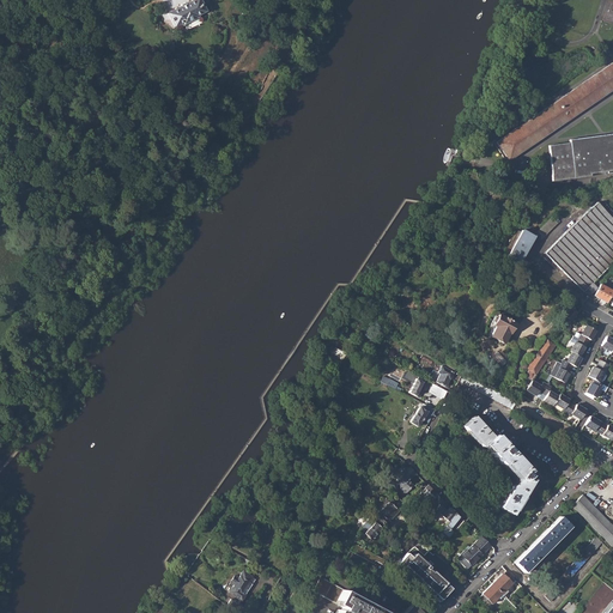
[(200,0),(194,0),(168,13),(175,28),(183,23),(184,24),(199,17),(199,16),(207,11),(206,10),(200,0)]
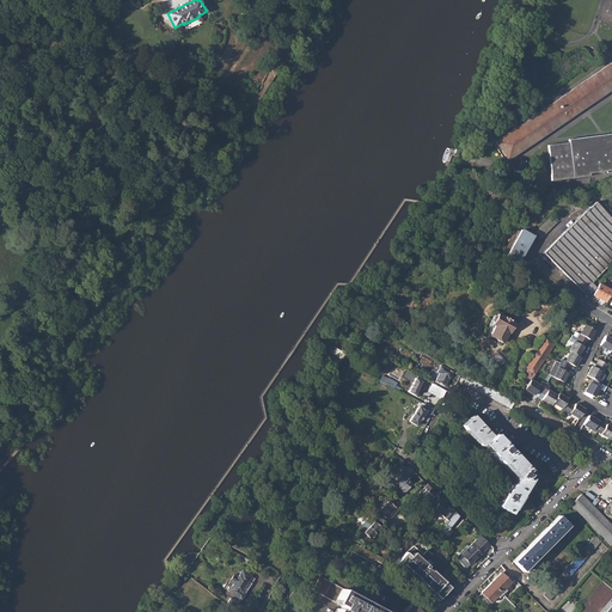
[(611,61),(495,141),(508,160),(611,89),(611,61)]
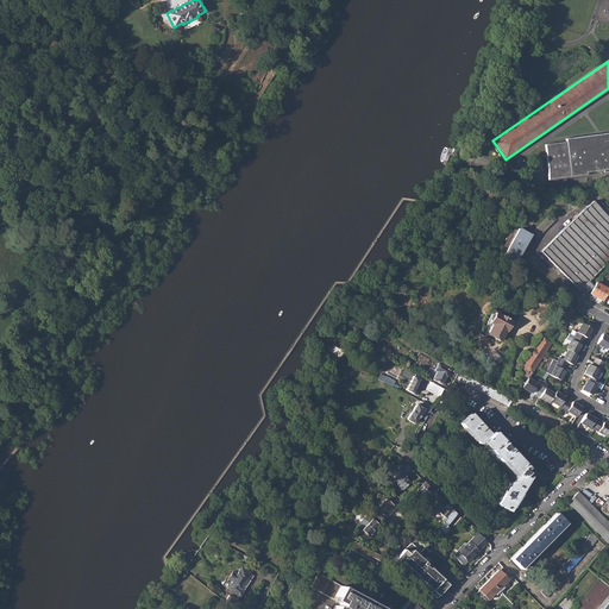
[(566,142),(545,144),(550,180),(588,175),(588,173),(606,170),(606,173),(608,171),(608,132),(566,139),(566,142)]
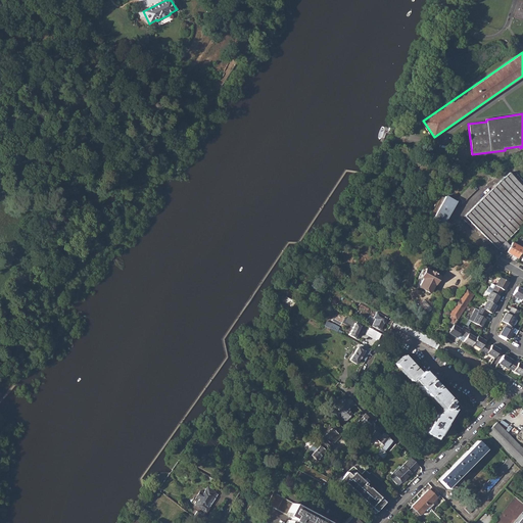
[(501,245),(505,249),(510,244),(506,241),(522,223),(522,187),(508,173),(465,216),(497,248),(501,245)]
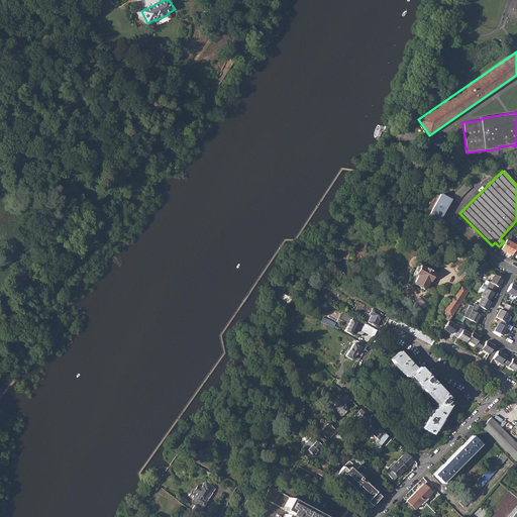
[(459,199),(471,188),(466,183),(454,194),(459,199)]
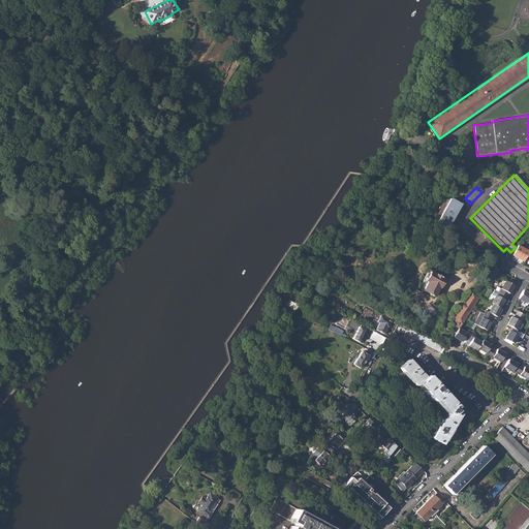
[(436,224),(445,229),(447,225),(461,204),(450,198),(436,224)]
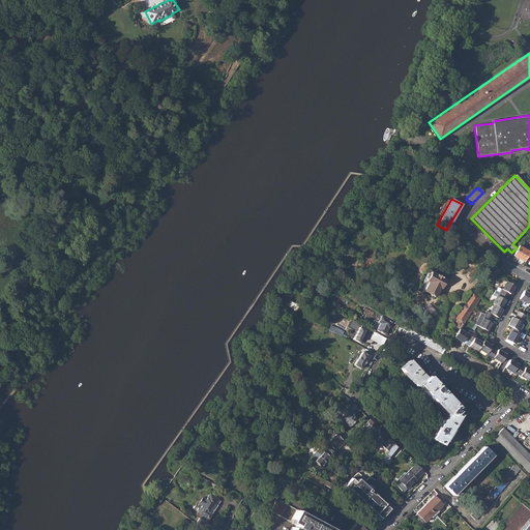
[(513,255),(524,261),(529,251),(519,245),(513,255)]
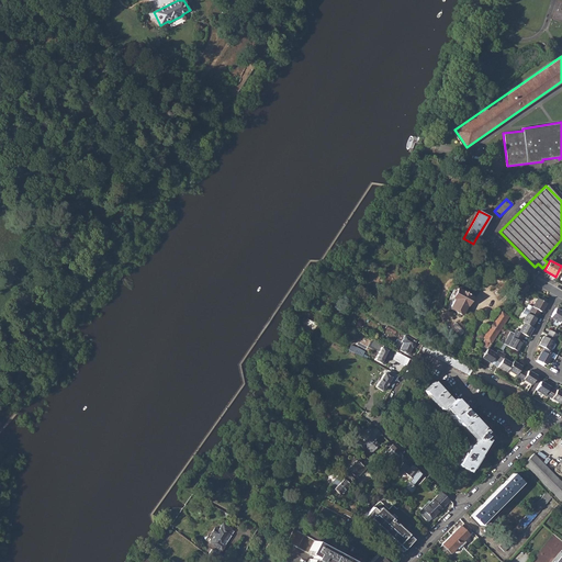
[(512,299),(518,303),(530,287),(525,283),(523,283),(516,293),(516,292),(512,299)]
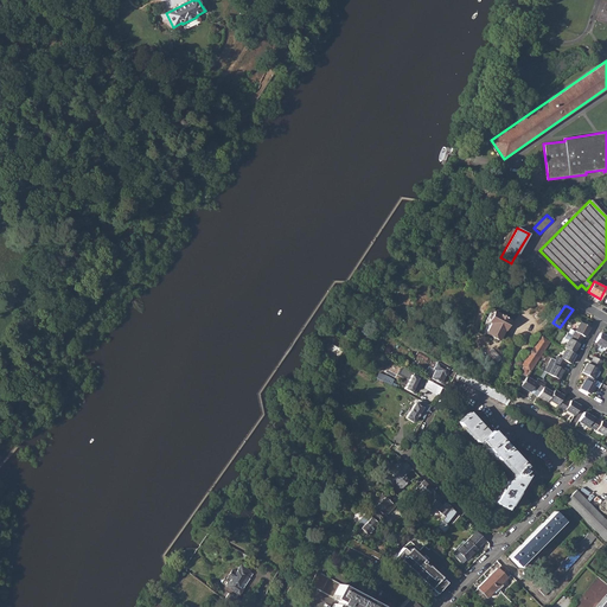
[(486,333),(498,340),(504,331),(505,331),(510,320),(494,312),(489,323),(491,324),(486,333)]
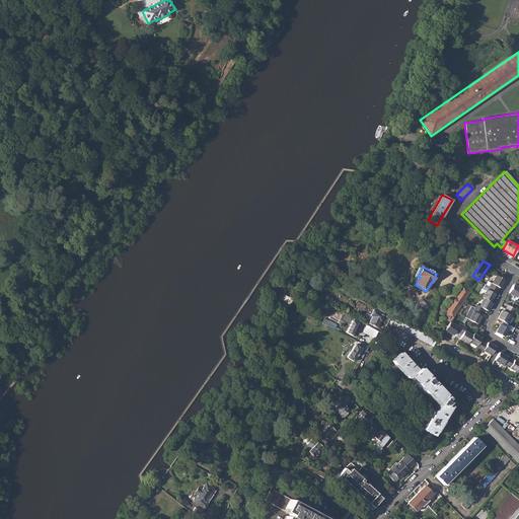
[(491,287),(497,291),(499,288),(500,289),(504,281),(497,277),(493,284),(491,287)]
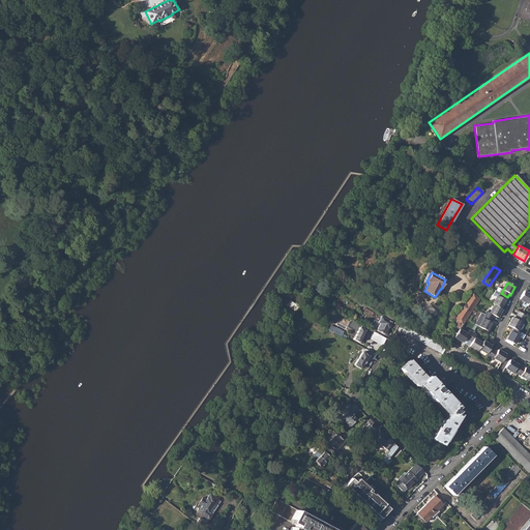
[(521,300),(529,304),(529,301),(529,295),(525,292),(521,300)]
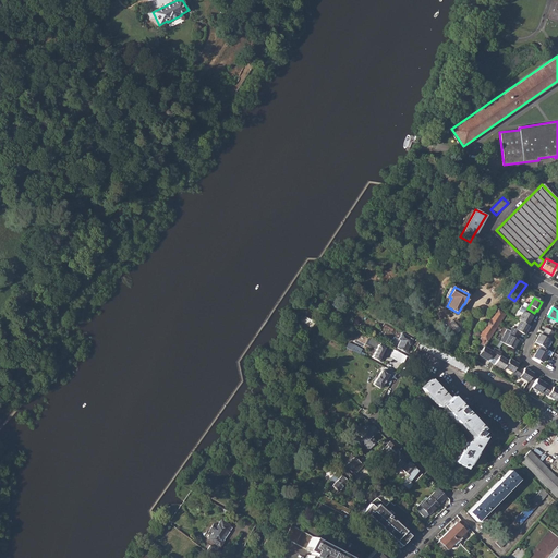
[(521,322),(528,325),(534,313),(528,308),(525,313),(524,312),(519,320),(521,322)]
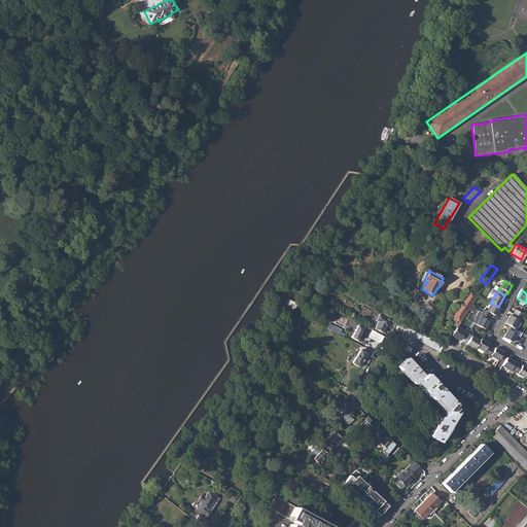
[(453,326),(456,329),(457,327),(477,297),(469,293),(453,317),(454,318),(453,321),(453,324),(454,324),(453,326)]
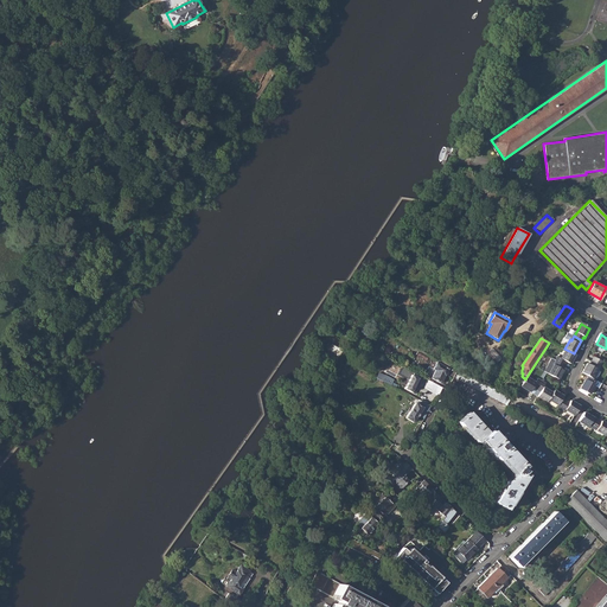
[(328,351),(343,359),(347,351),(333,344),(328,351)]
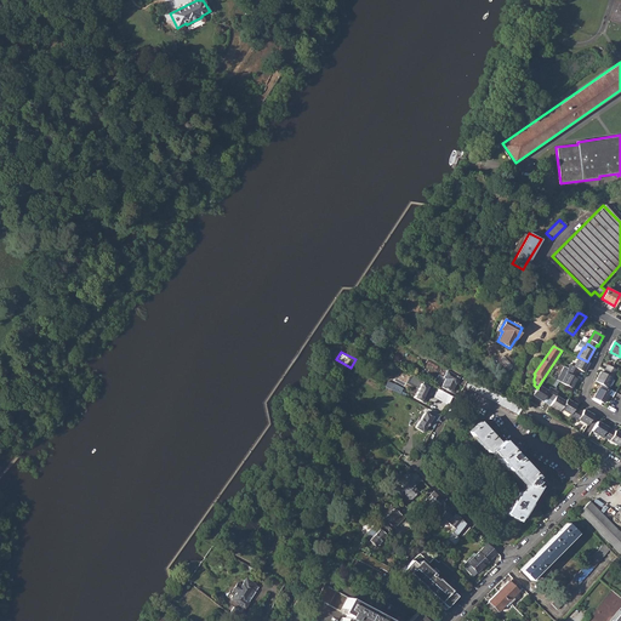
[(499,362),(510,371),(514,366),(503,357),(499,362)]
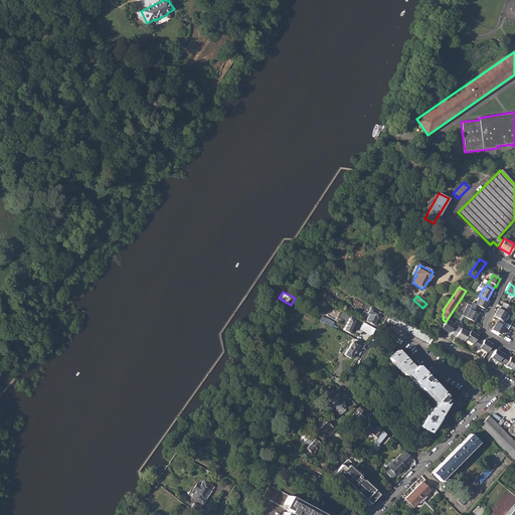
[(472,306),(479,310),(480,307),(484,309),(489,301),(487,300),(481,297),(476,305),(474,303),(472,306)]
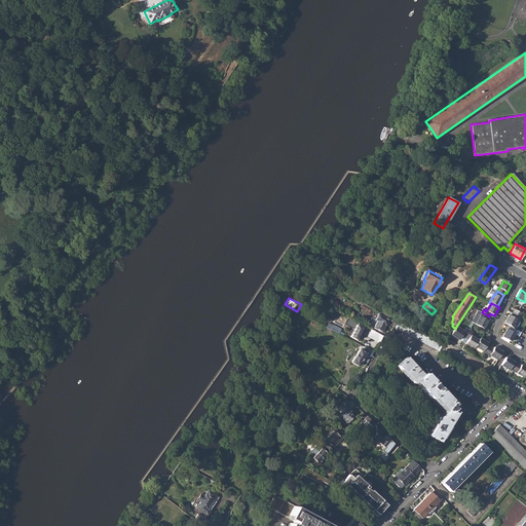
[(372,311),(362,306),(357,314),(367,321),(372,311)]
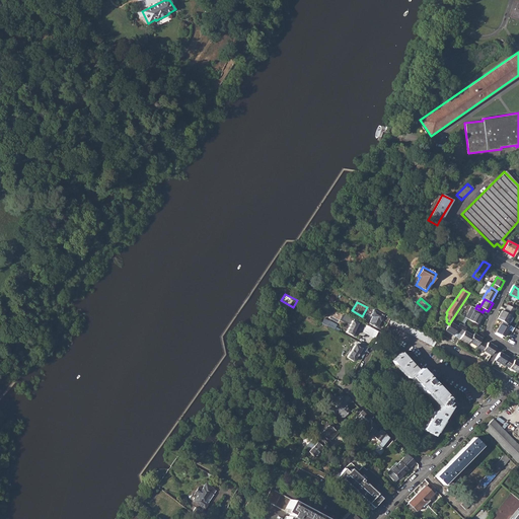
[(466,317),(477,324),(483,316),(480,315),(483,312),(475,308),(472,307),(466,317)]
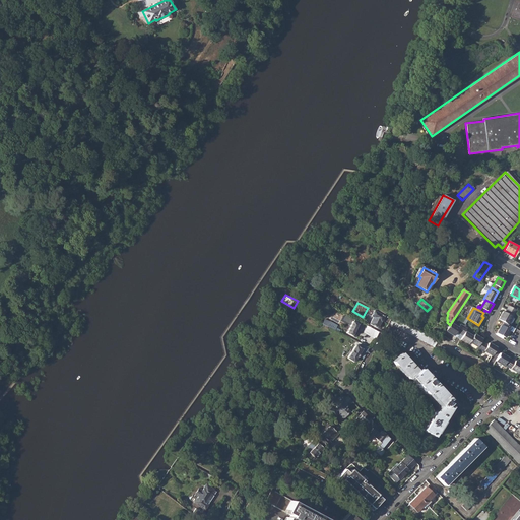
[(374,310),(371,316),(373,317),(370,323),(378,328),(382,321),(389,324),(392,317),(386,314),(385,316),(374,310)]
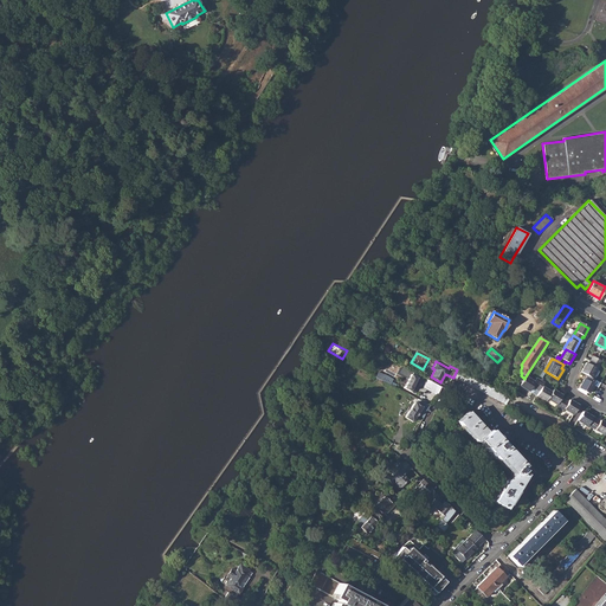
[(588,376),(592,378),(597,369),(598,369),(600,366),(593,361),(591,365),(587,363),(582,373),(588,376)]
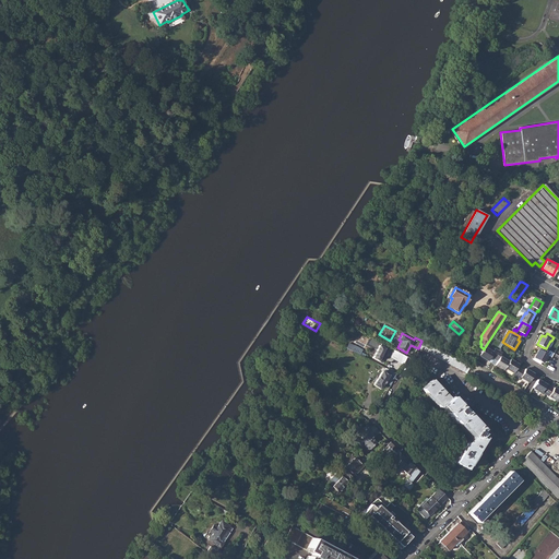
[(359,335),(356,342),(364,347),(366,344),(360,341),(363,336),(359,335)]
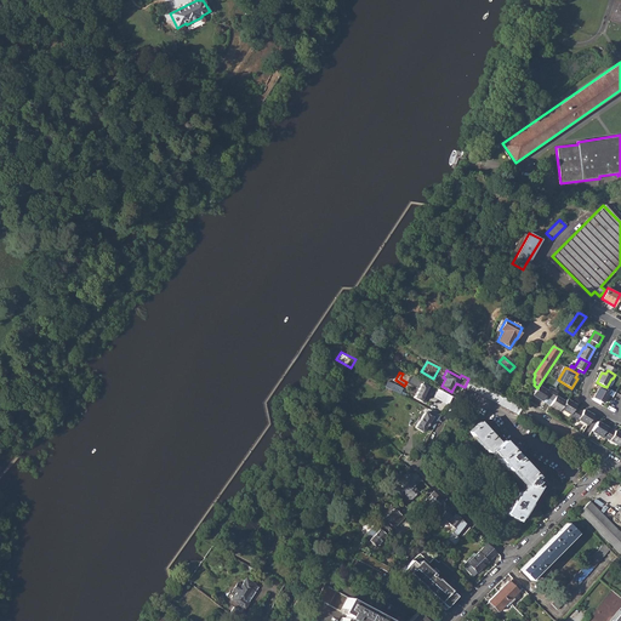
[(409,382),(416,386),(420,379),(412,375),(409,382)]
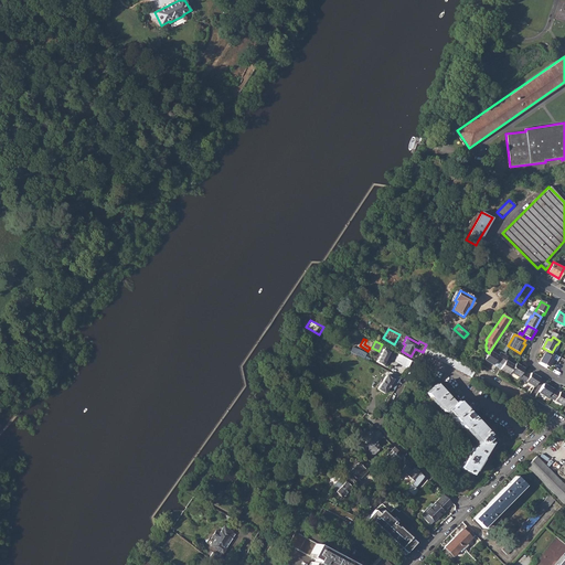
[(426,353),(471,377),(472,375),(473,376),(477,371),(429,345),(426,353)]
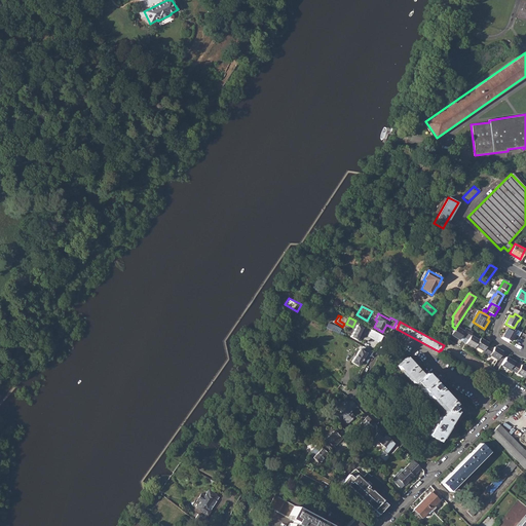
[(351,337),(357,340),(363,329),(365,330),(367,327),(359,323),(351,337)]
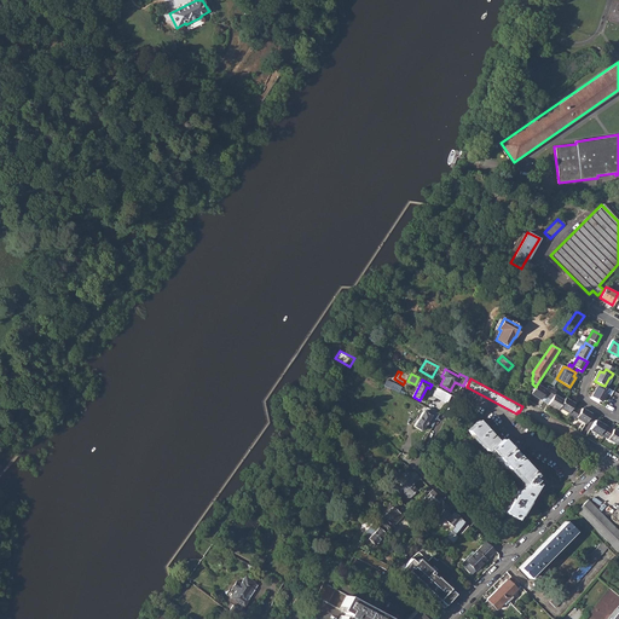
[(386,386),(405,395),(408,392),(403,388),(403,387),(394,383),(389,381),(386,386)]
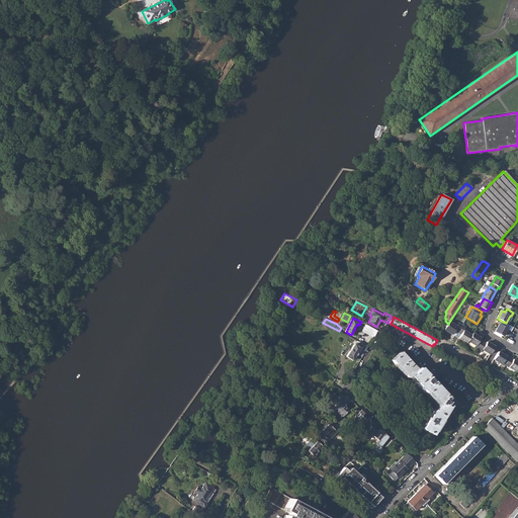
[(444,329),(453,334),(456,330),(459,332),(463,326),(459,324),(458,327),(449,322),(448,324),(444,329)]
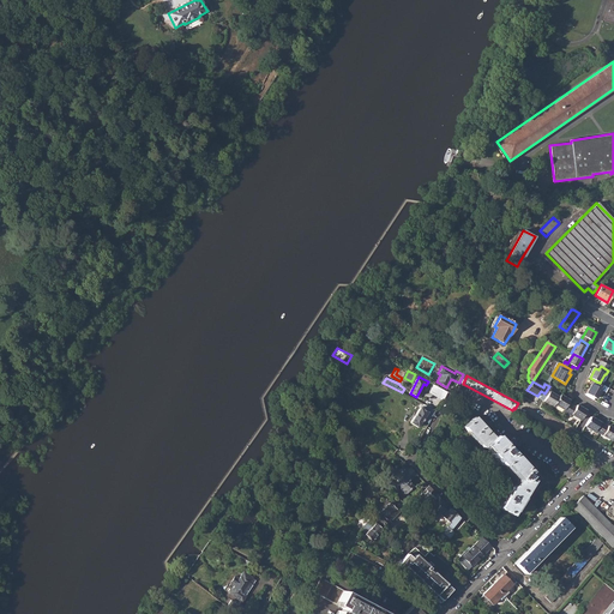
[(593,385),(588,393),(597,398),(602,390),(607,393),(609,389),(600,383),(596,381),(594,385),(593,385)]
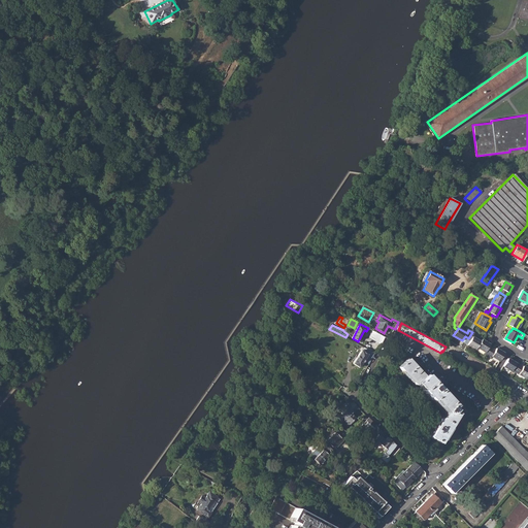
[(369,336),(380,343),(385,336),(373,330),(369,336)]
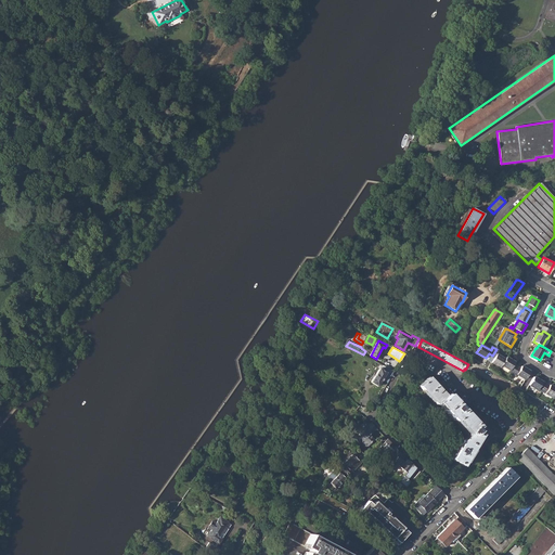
[(503,365),(506,360),(498,355),(500,351),(497,349),(492,356),(495,358),(492,363),(501,368),(503,365)]
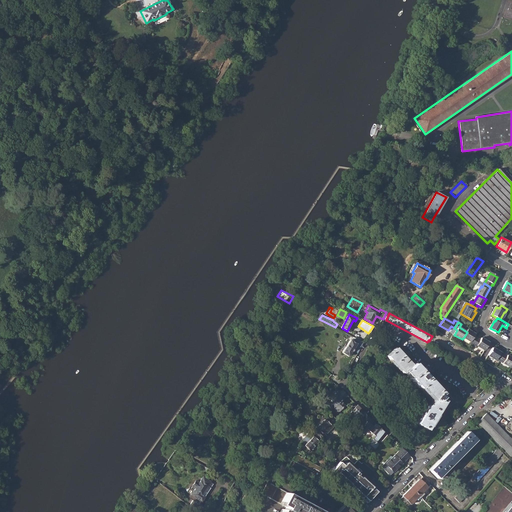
[(471,343),(474,345),(478,338),(475,336),(476,334),(468,329),(467,332),(464,337),(471,342),(471,343)]
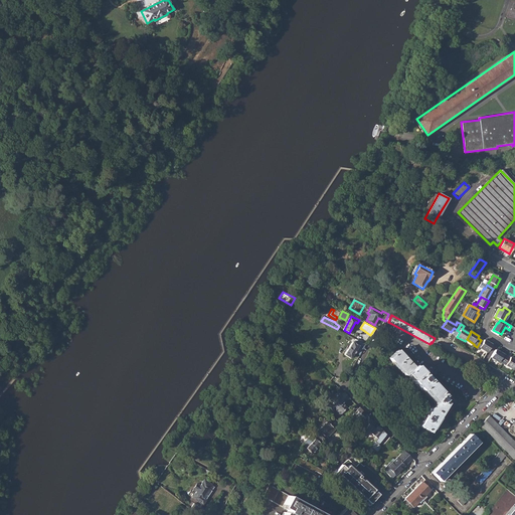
[(481,348),(488,352),(493,345),(486,340),(484,342),(481,340),(477,347),(480,349),(481,348)]
